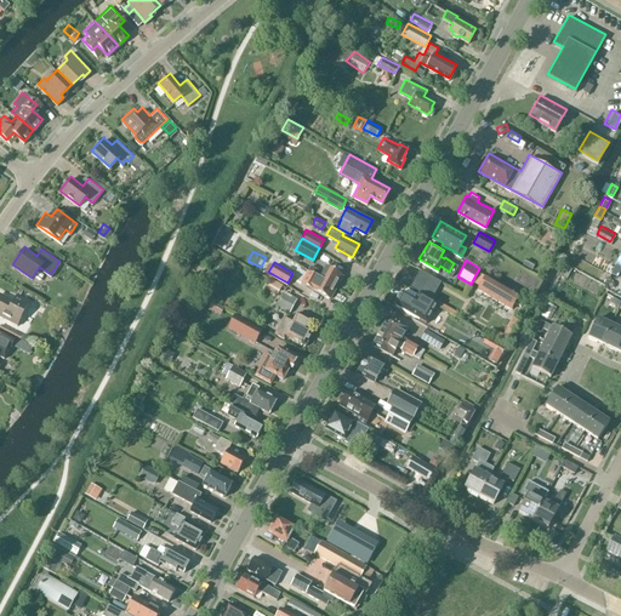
[(311,263),(308,269),(335,285),(342,273),(325,264),(323,271),(311,263)]
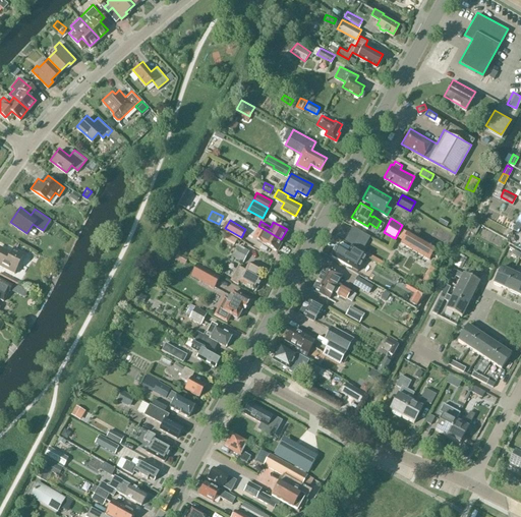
[(281,239),(258,226),(255,230),(266,236),(263,241),(276,248),(281,239)]
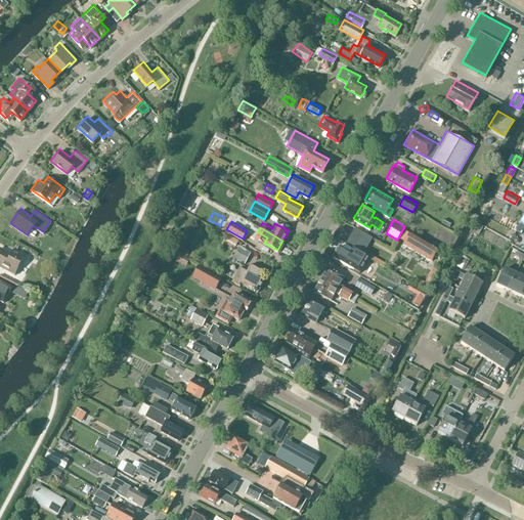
[(439,256),(442,251),(429,244),(408,231),(402,242),(430,258),(433,253),(439,256)]
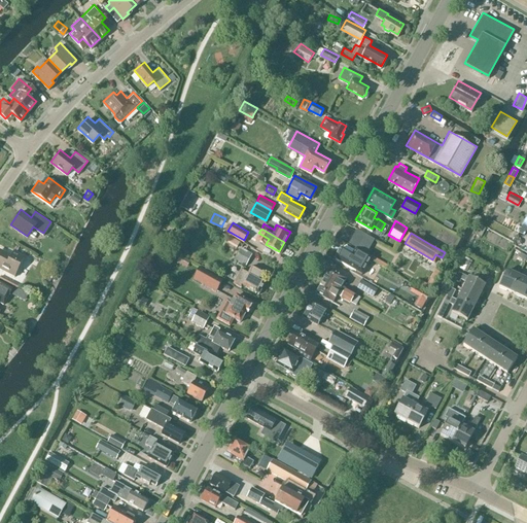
[(240,240),(230,235),(226,240),(236,246),(240,240)]
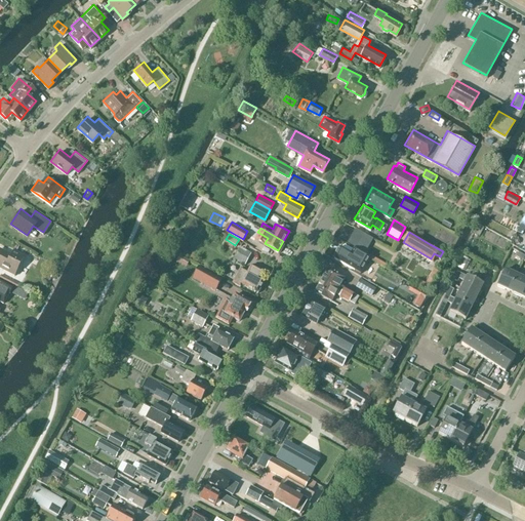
[(244,263),(253,246),(242,240),(234,256),(244,263)]
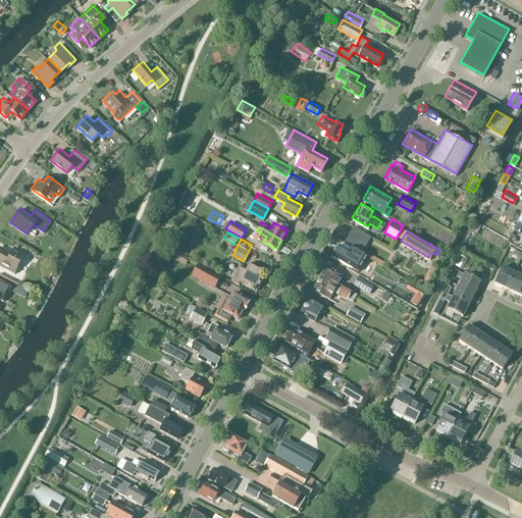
[(349,249),(337,243),(331,254),(358,269),(364,258),(361,256),(364,250),(352,243),(349,249)]
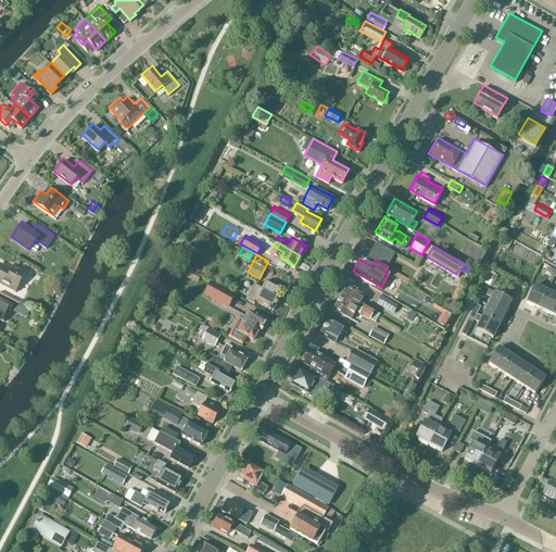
[(12,266),(0,261),(0,281),(15,290),(26,268),(14,262),(12,266)]
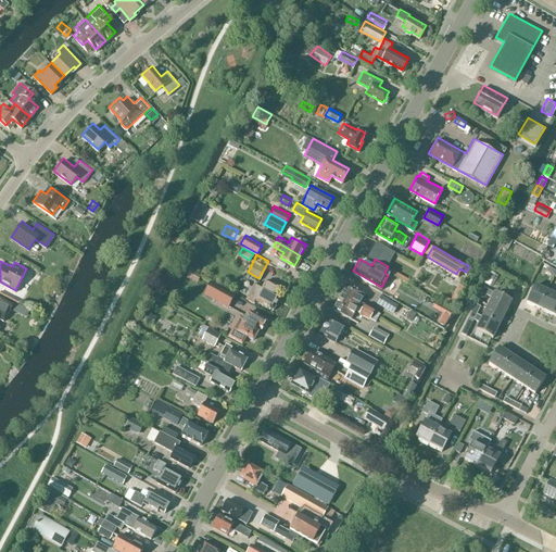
[(546,268),(554,273),(555,268),(555,267),(548,264),(546,268)]
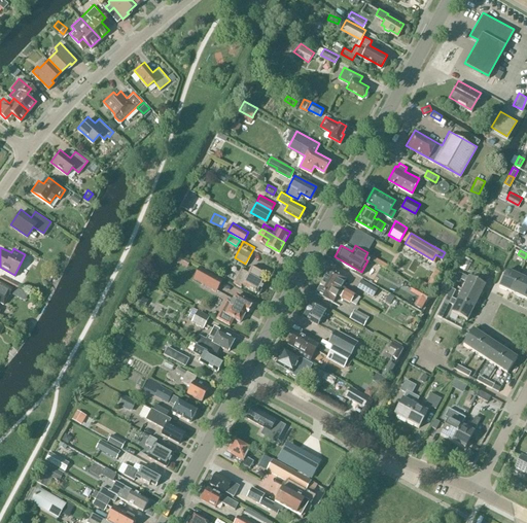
[(180,251),(175,258),(184,266),(189,258),(180,251)]
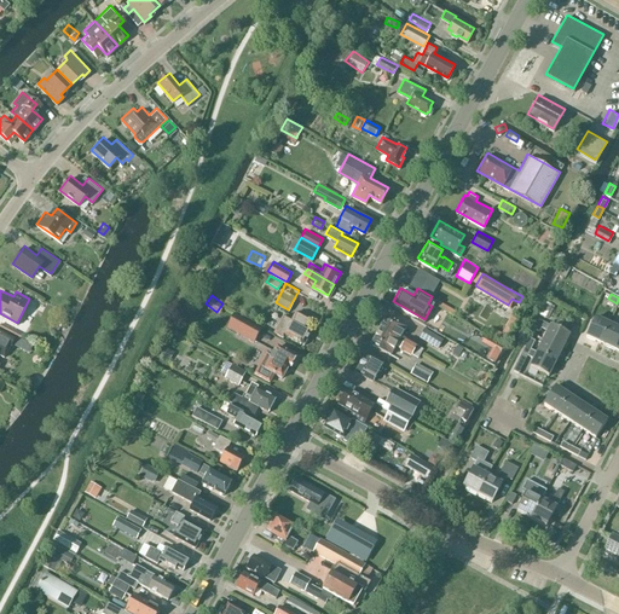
[(545,314),(551,301),(543,296),(537,311),(545,314)]
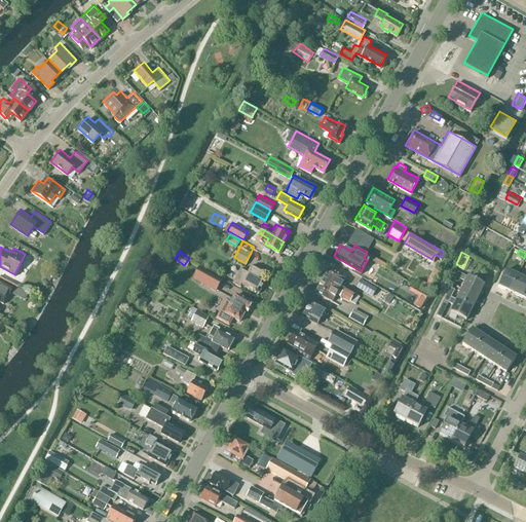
[(263,278),(266,271),(251,263),(247,272),(239,268),(232,282),(239,286),(241,282),(258,291),(264,280),(263,278)]
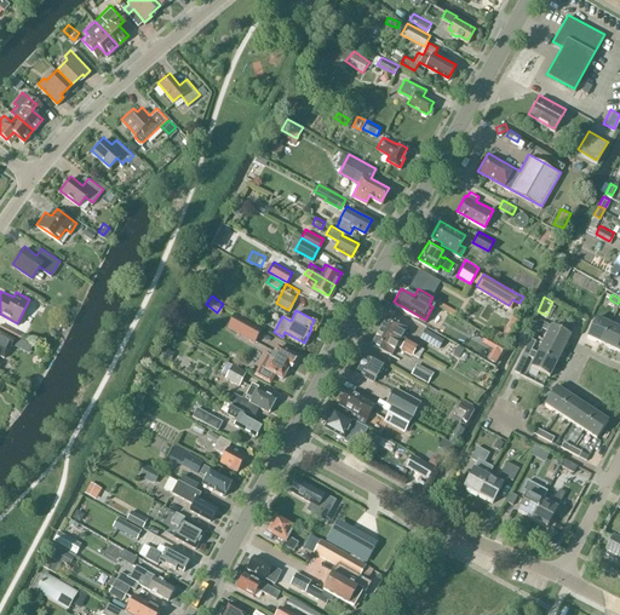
[(234,311),(227,326),(254,340),(262,326),(234,311)]
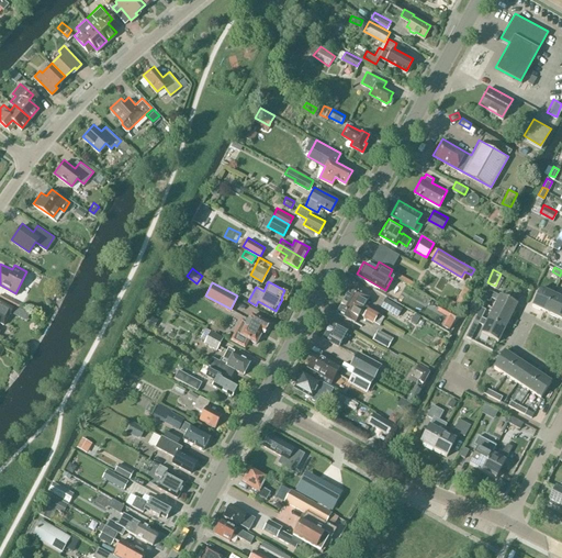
[(469,288),(464,285),(456,301),(450,298),(447,303),(458,309),(469,288)]
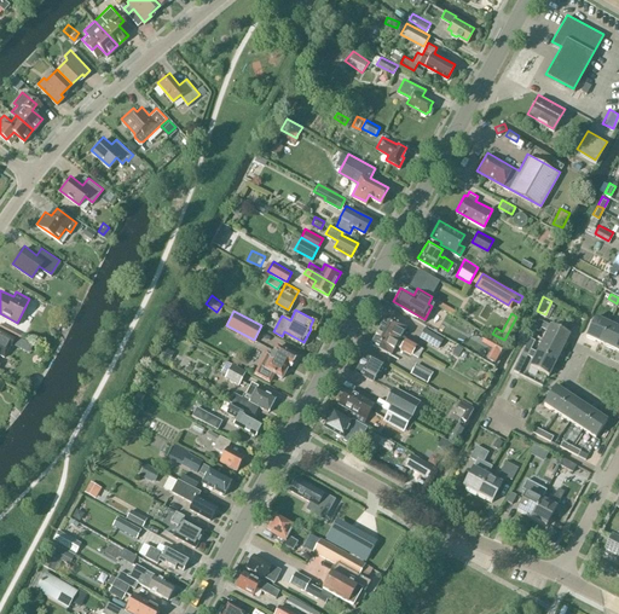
[(379,328),(398,339),(405,324),(386,314),(379,328)]
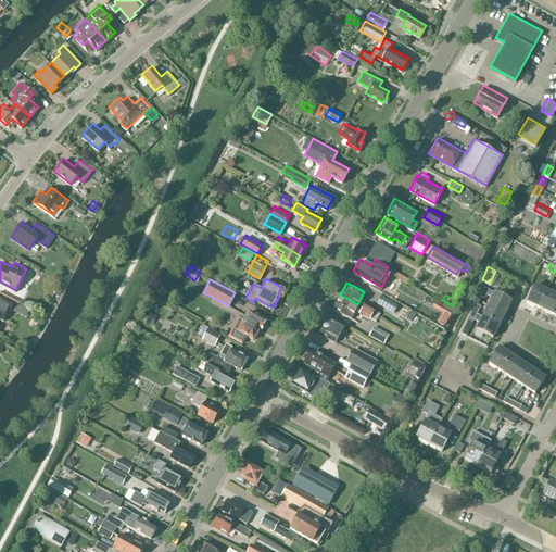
[(526,300),(539,305),(546,289),(534,283),(526,300)]
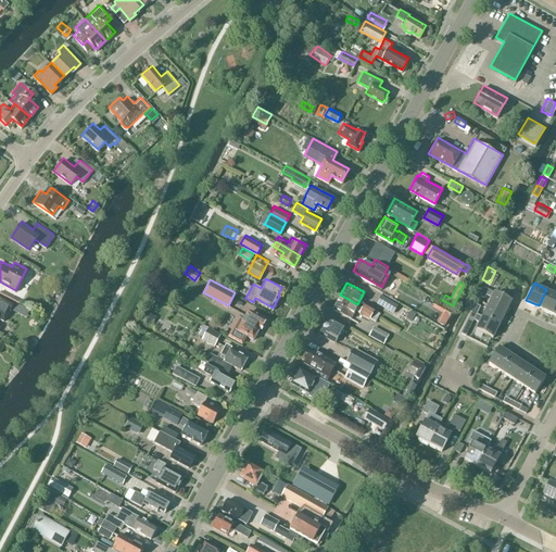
[(491,296),(488,302),(505,311),(510,298),(483,285),(479,293),(478,296),(482,299),(485,292),(491,296)]
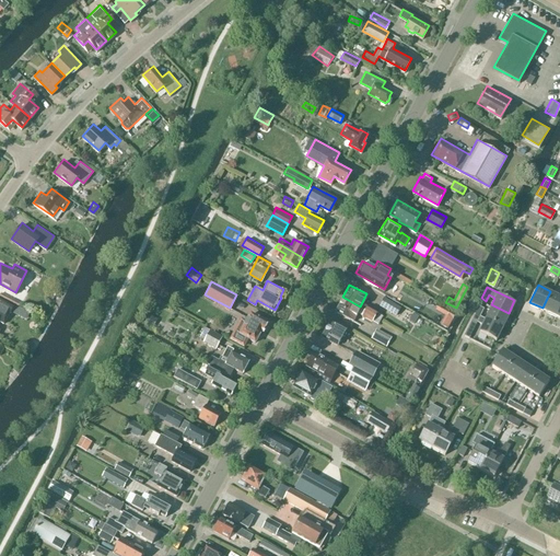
[(559,302),(559,294),(550,291),(543,308),(555,314),(559,302)]
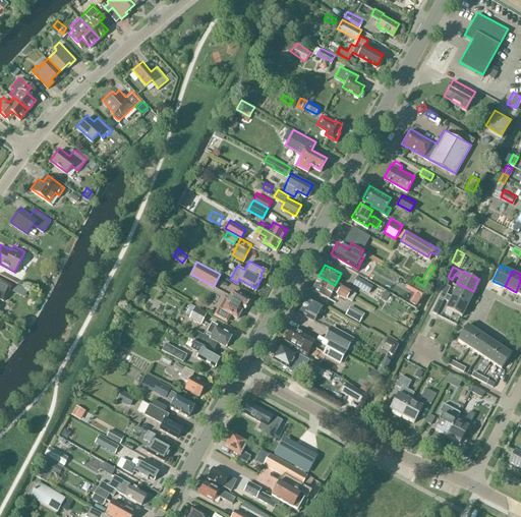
[(357,274),(352,282),(368,292),(373,284),(357,274)]
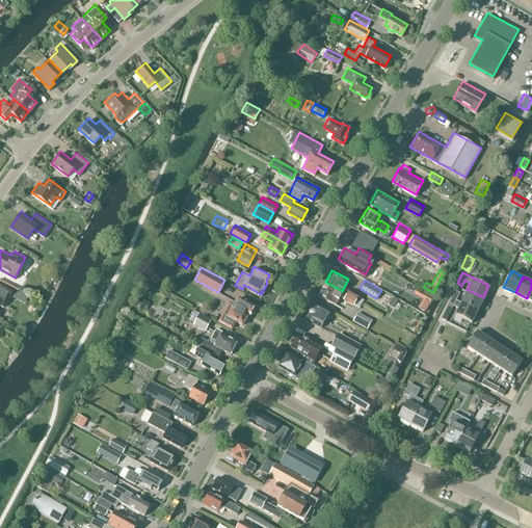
[(0,305),(2,306),(7,296),(12,289),(0,282),(0,310),(0,311),(0,310),(0,305)]
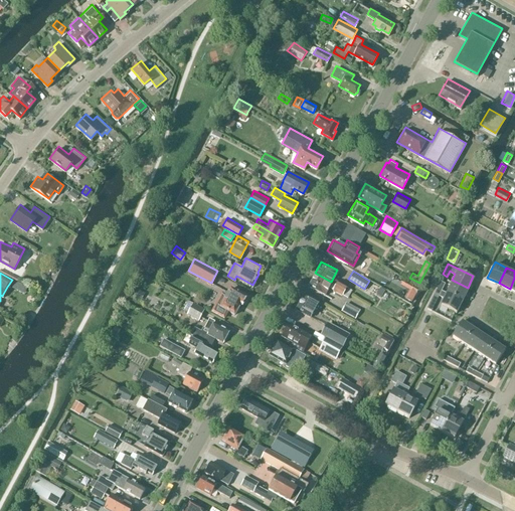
[(331,282),(315,273),(309,284),(324,293),(331,282)]
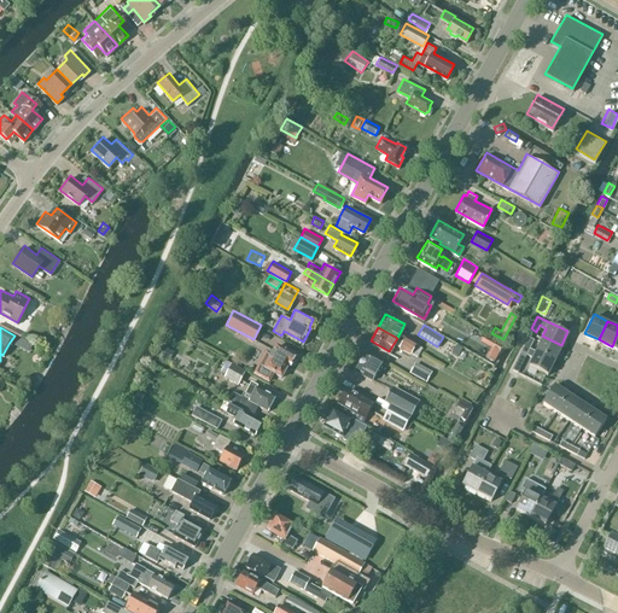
[(404,334),(402,340),(419,350),(421,345),(417,343),(417,342),(404,334)]
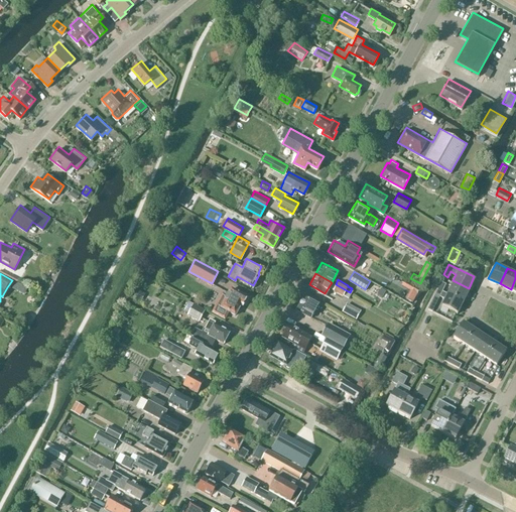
[(418,288),(403,280),(401,283),(409,288),(405,296),(412,300),(418,288)]
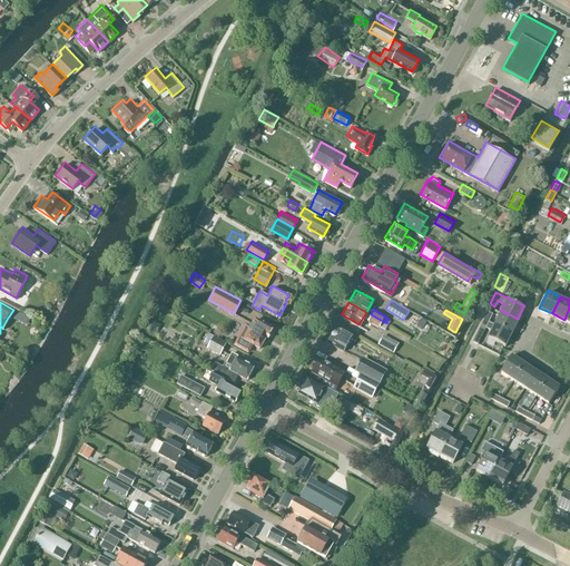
[(500,310),(493,323),(511,331),(518,319),(500,310)]
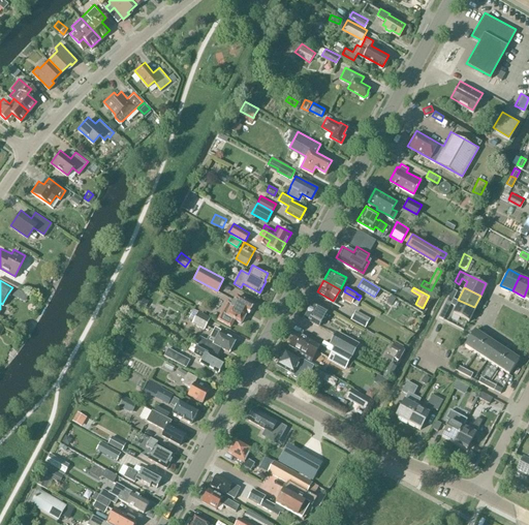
[(356,304),(359,300),(344,291),(341,297),(351,302),(351,301),(356,304)]
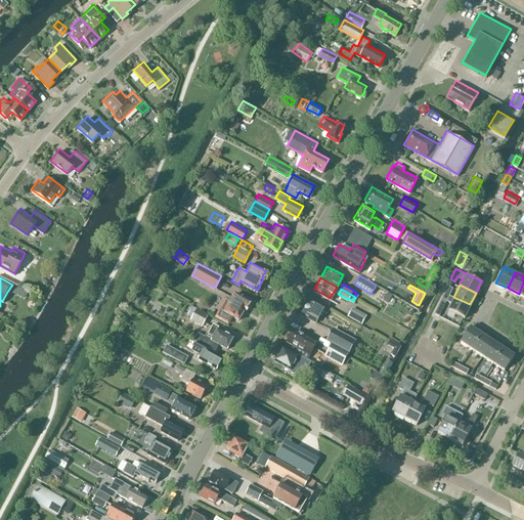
[(231,298),(225,295),(214,315),(228,322),(232,314),(238,317),(244,307),(246,308),(247,306),(248,306),(250,303),(250,301),(250,300),(234,291),(231,298)]
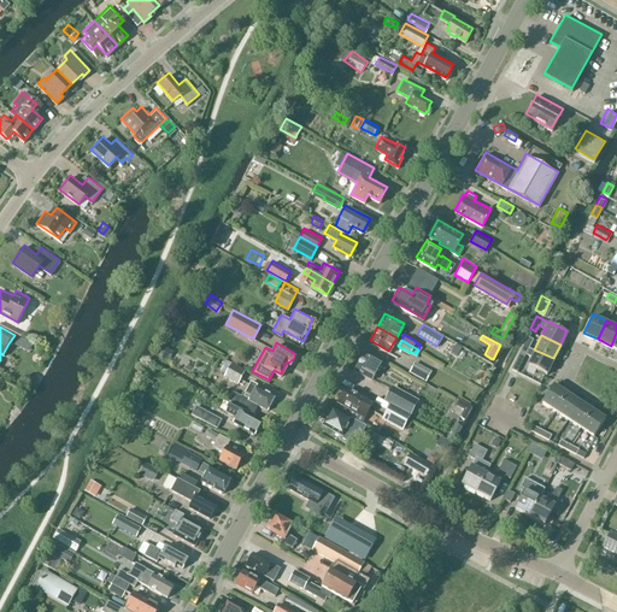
[(546,372),(553,358),(534,349),(523,343),(511,366),(517,369),(526,352),(532,354),(528,363),(546,372)]
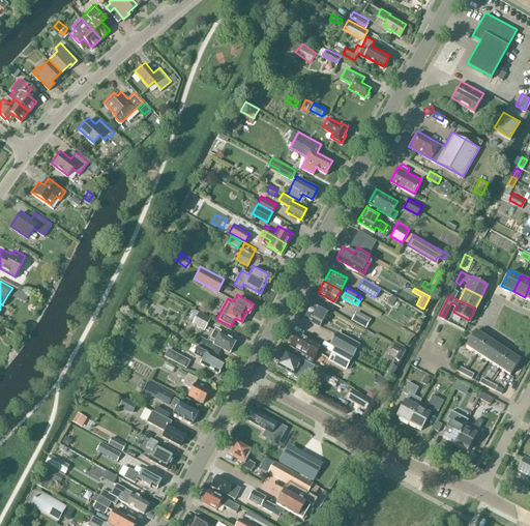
[(327,309),(313,300),(304,316),(319,324),(327,309)]
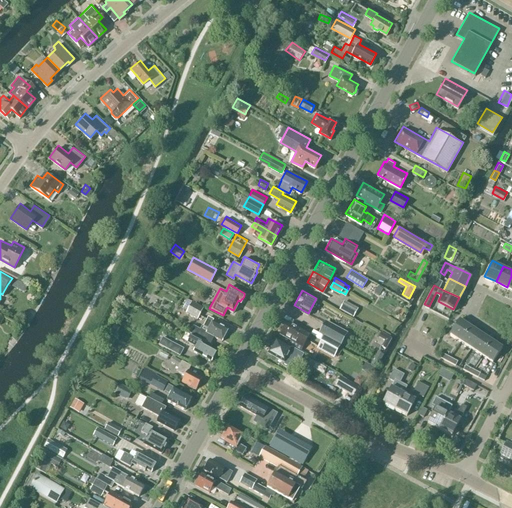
[(344,298),(339,307),(353,315),(358,306),(344,298)]
